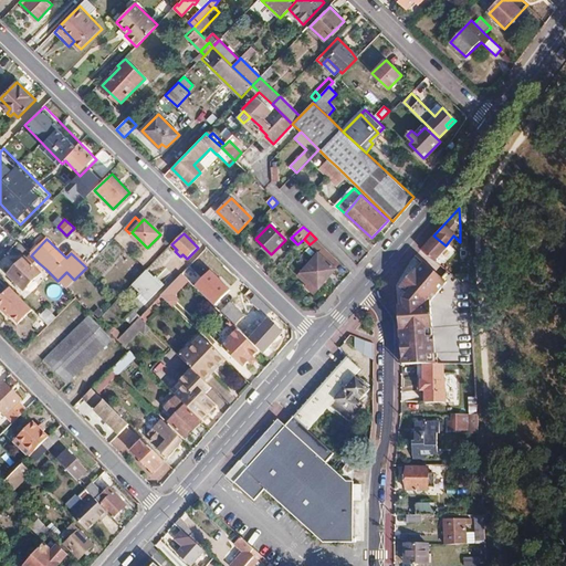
[(324,247),(318,252),(336,269),(342,263),(324,247)]
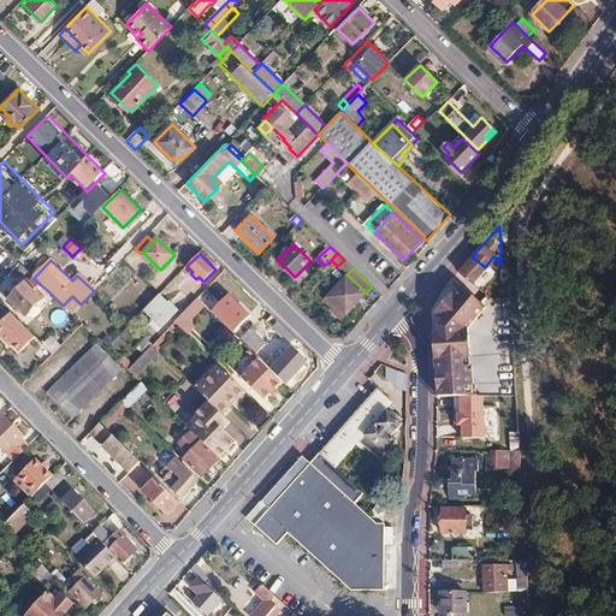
[(344,318),(366,292),(347,274),(325,301),(344,318)]
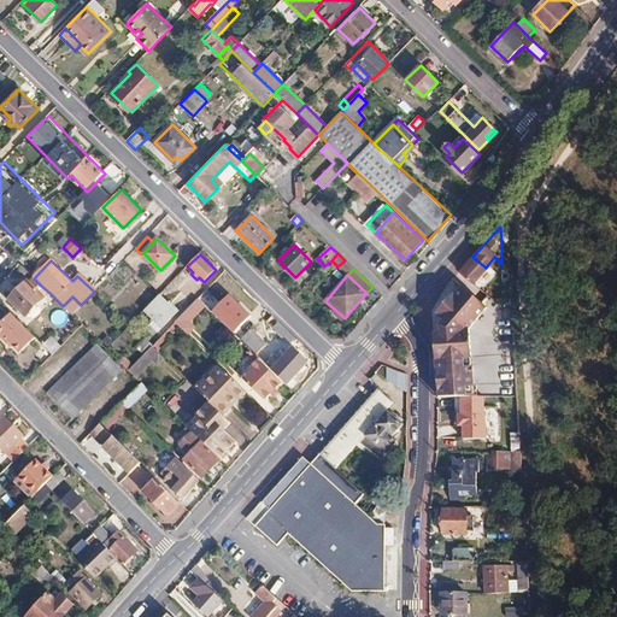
[(34,278),(29,282),(28,281),(9,300),(27,318),(46,299),(45,298),(50,293),(41,286),(34,278)]
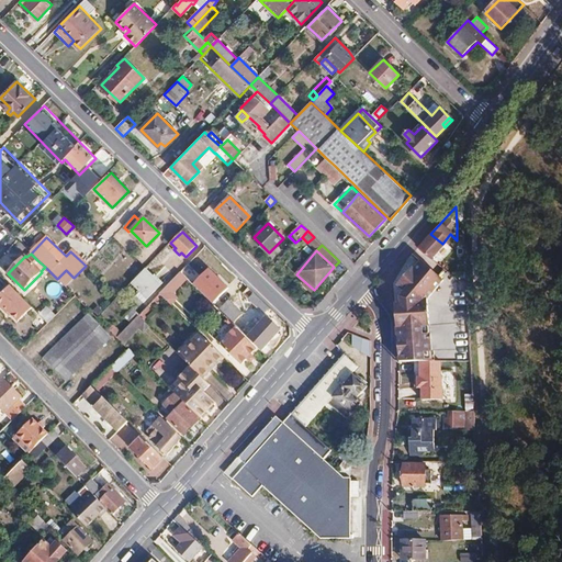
[(420,261),(414,269),(416,272),(424,265),(420,261)]
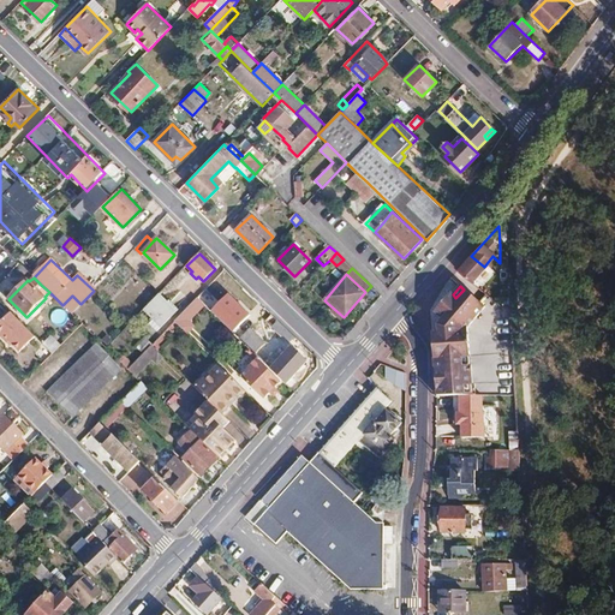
[(448,333),(439,333),(436,333),(439,358),(471,354),(467,328),(484,308),(464,290),(455,298),(453,294),(451,293),(435,311),(443,320),(447,322),(448,333)]
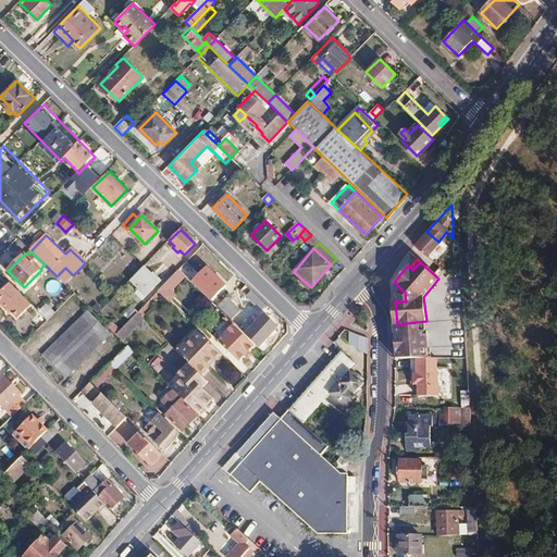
[(65,268),(57,276),(58,277),(64,284),(73,275),(65,268)]
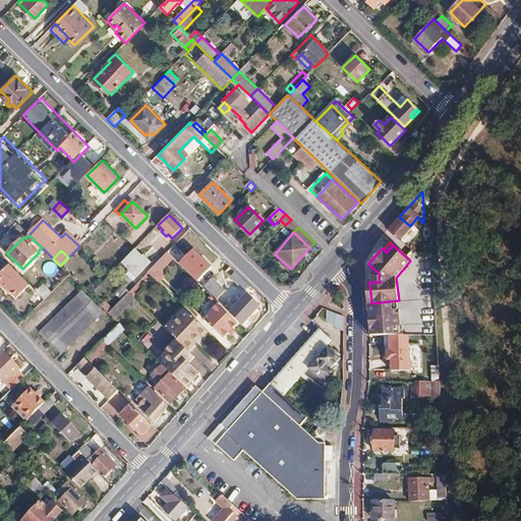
[(149,266),(133,250),(122,264),(134,275),(130,278),(133,281),(149,266)]
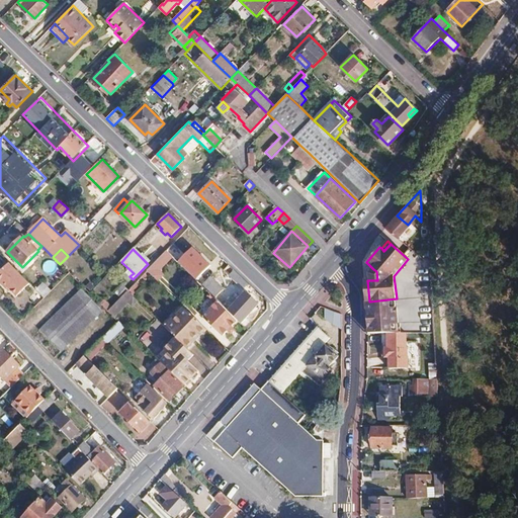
[(153,276),(172,256),(167,251),(147,271),(153,276)]
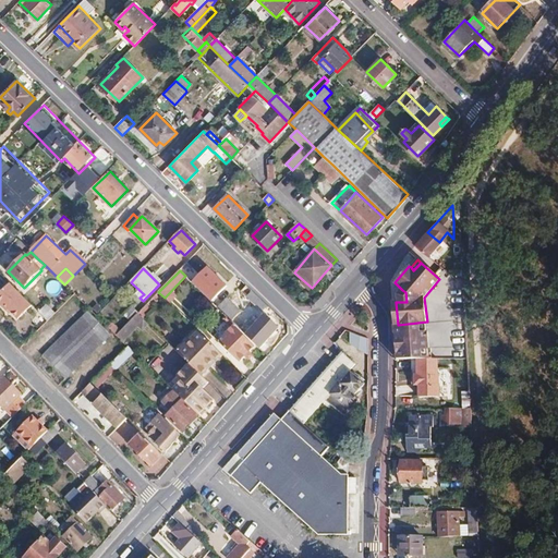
[(33,306),(11,284),(0,294),(0,302),(9,312),(11,310),(20,318),(33,306)]
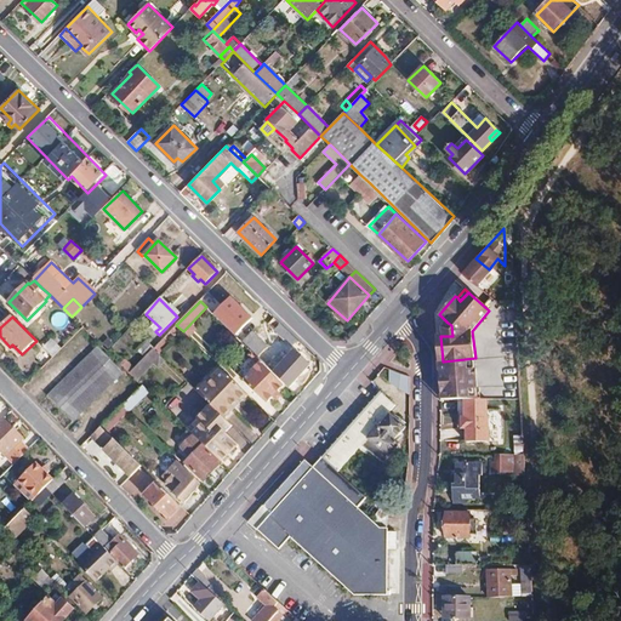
[(289,330),(274,318),(268,324),(283,337),(289,330)]
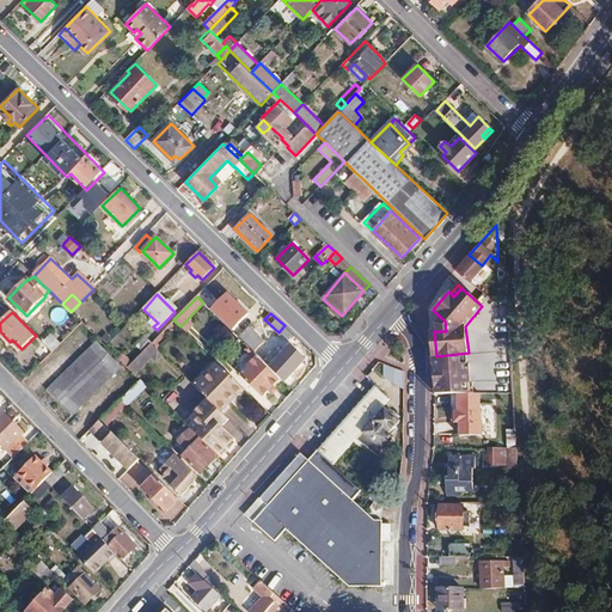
[(83,323),(73,314),(67,320),(75,329),(83,323)]
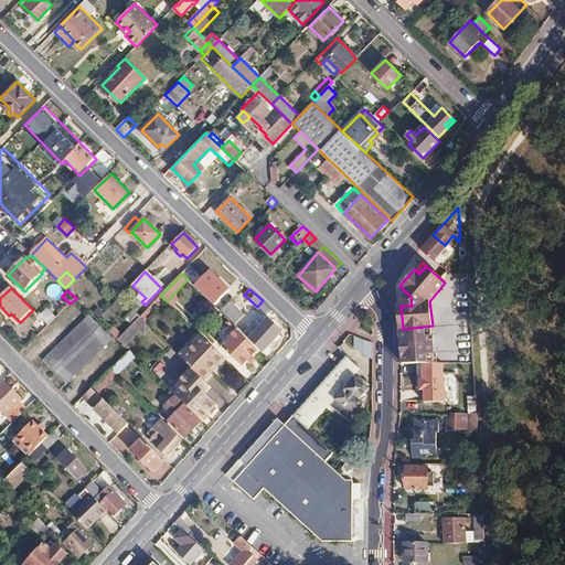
[(266,305),(263,300),(257,307),(265,315),(270,309),(266,305)]
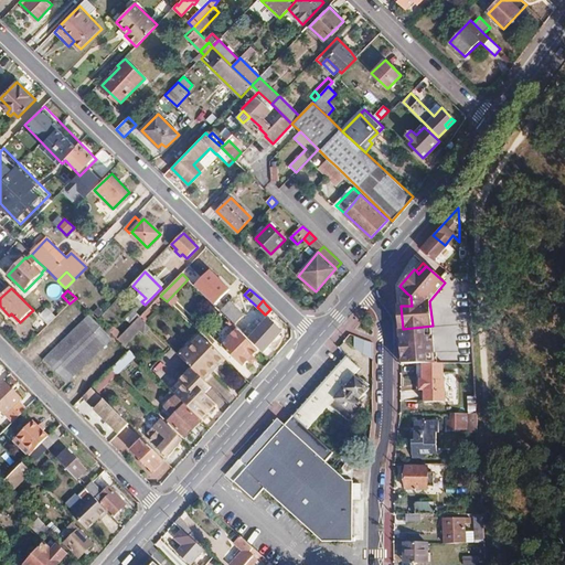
[(230,302),(222,310),(235,323),(243,316),(230,302)]
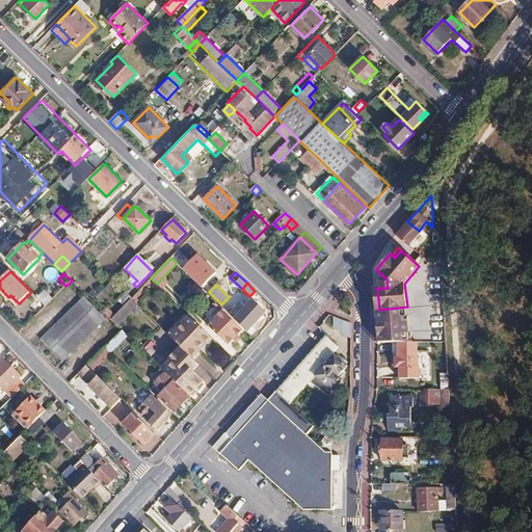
[(98,295),(92,289),(88,294),(94,299),(98,295)]
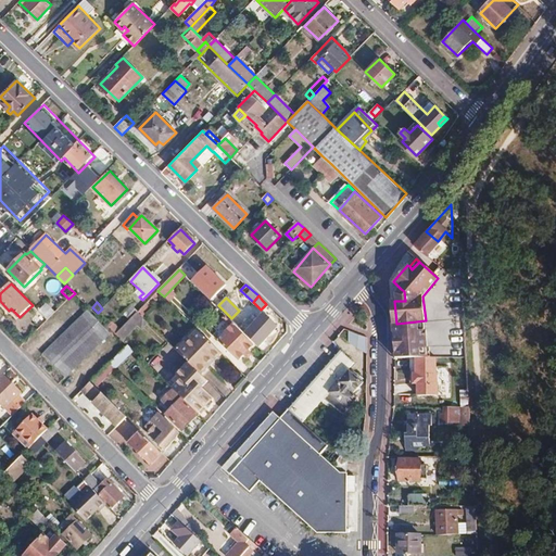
[(266,304),(261,310),(264,314),(266,316),(273,310),(266,304)]
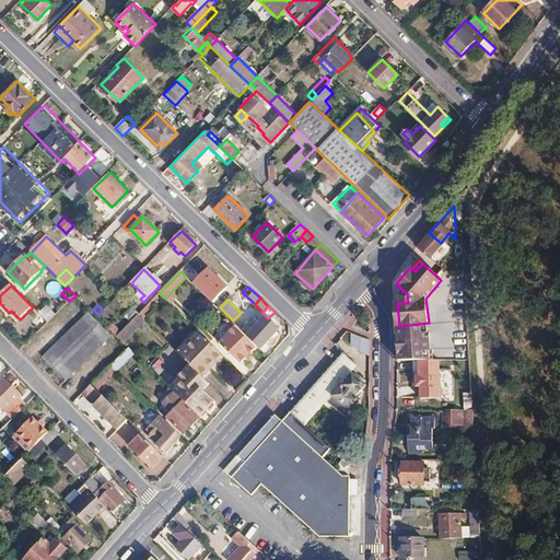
[(45,307),(38,314),(48,323),(54,317),(45,307)]
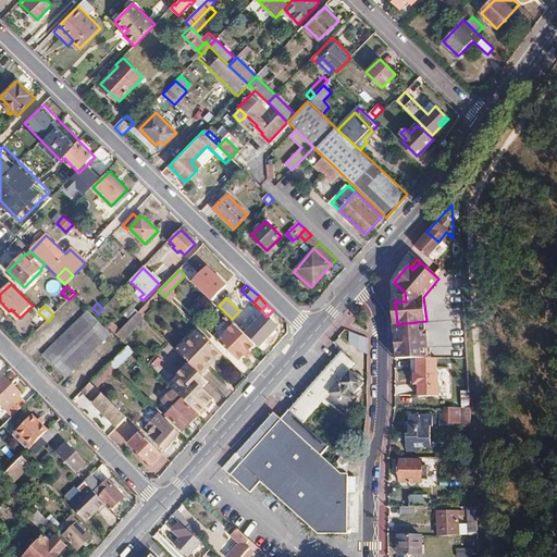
[(130,321),(138,312),(138,311),(133,307),(125,316),(130,321)]
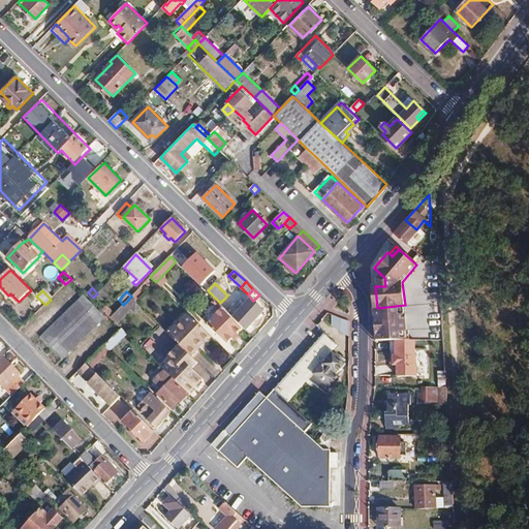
[(105,317),(84,296),(41,337),(63,360),(105,317)]
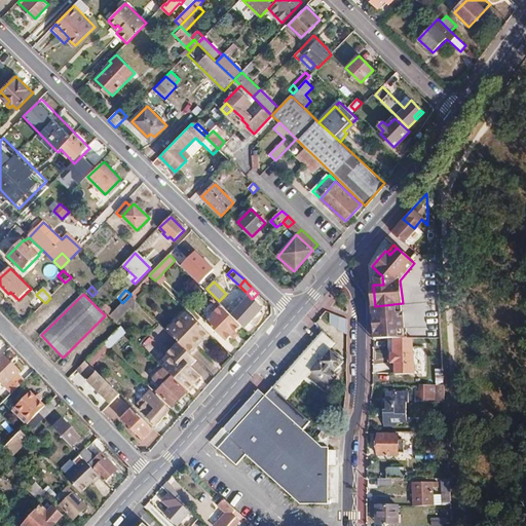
[(114,311),(110,315),(111,317),(115,322),(130,306),(136,311),(141,305),(130,295),(122,303),(114,311)]
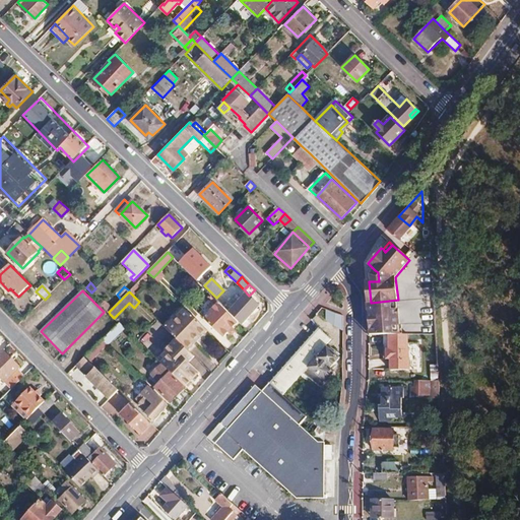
[(249,296),(247,294),(233,309),(246,321),(261,306),(249,296)]
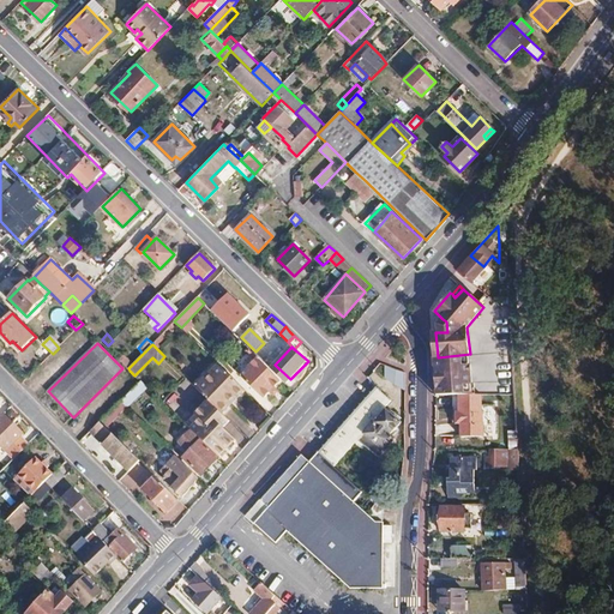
[(435,367),(439,367),(470,365),(470,354),(438,357),(434,357),(435,367)]
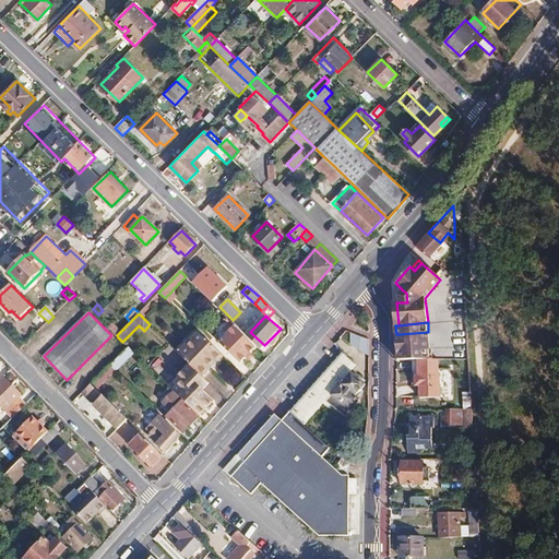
[(117,335),(121,331),(114,324),(109,329),(117,335)]
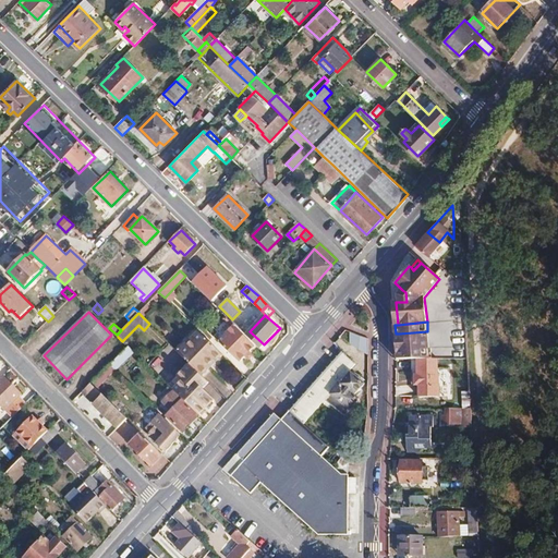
[(250,351),(255,346),(234,325),(219,341),(240,362),(245,355),(250,351)]
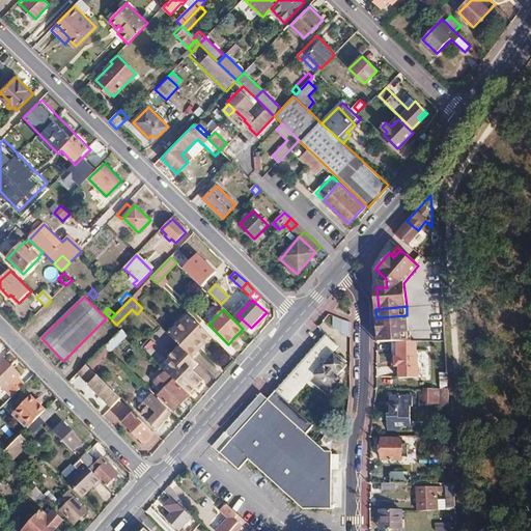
[(348,322),(330,314),(325,322),(347,338),(348,322)]
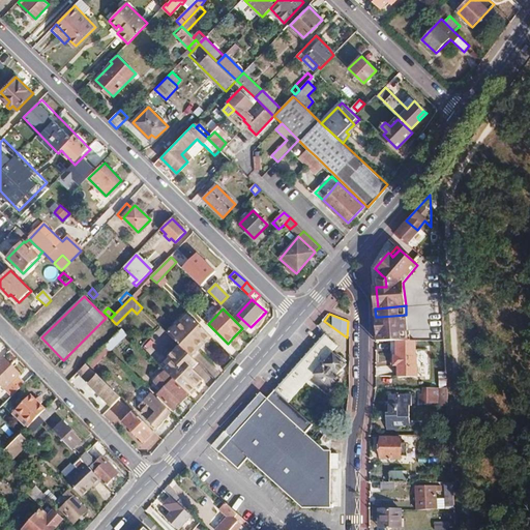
[(381,341),(389,341),(403,342),(409,342),(406,315),(379,317),(381,341)]
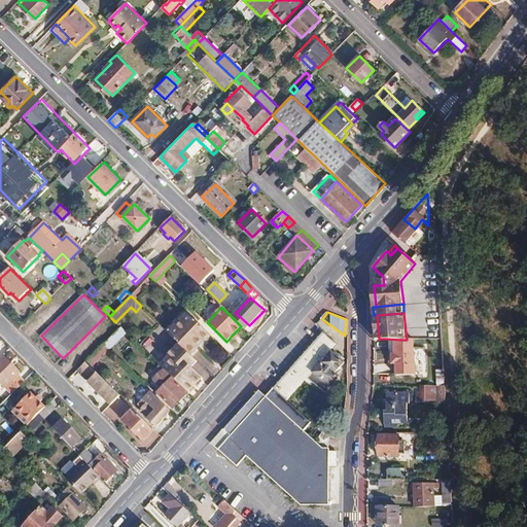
[(182,346),(194,357),(201,351),(198,348),(204,341),(207,344),(213,338),(191,317),(172,336),(180,344),(182,346)]
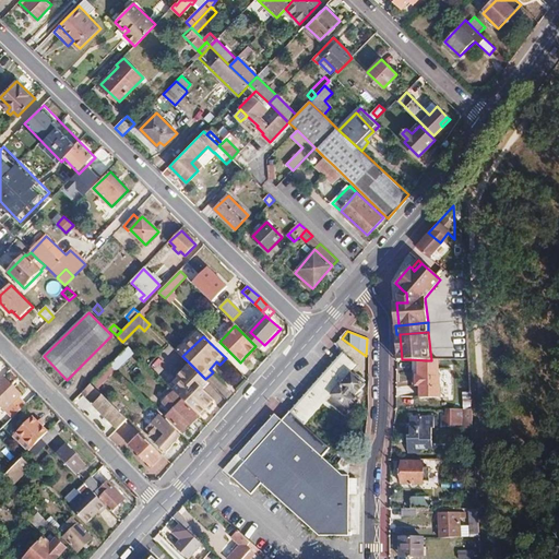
[(129,347),(92,383),(97,389),(134,353),(129,347)]
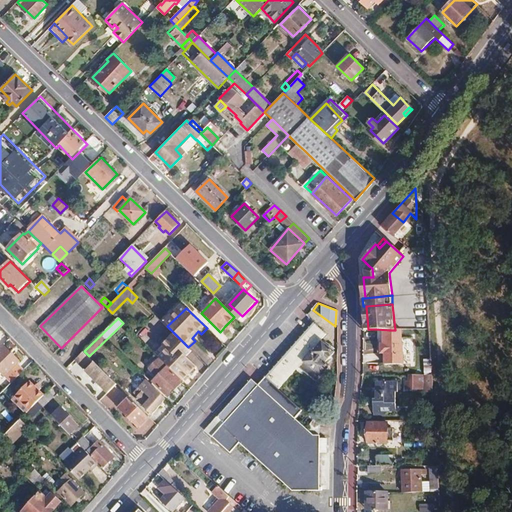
[(327,334),(314,322),(283,358),(295,370),(296,370),(298,372),(301,369),(299,368),(312,351),(315,353),(323,342),(321,341),(327,334)]
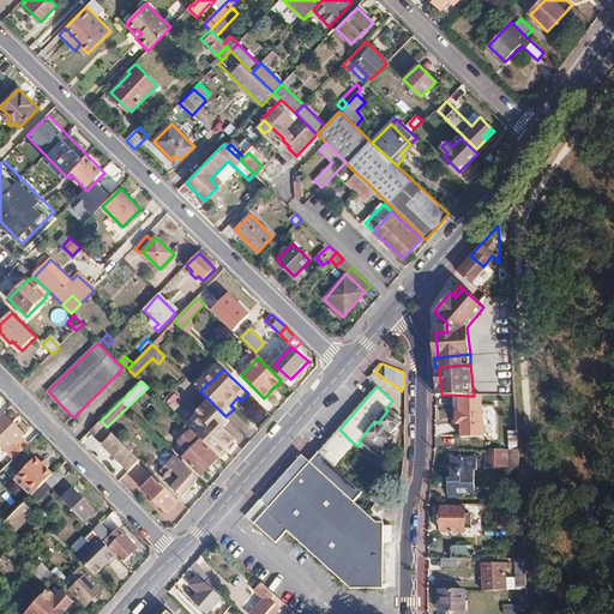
[(467,396),(451,395),(451,435),(474,434),(474,398),(467,398),(467,396)]
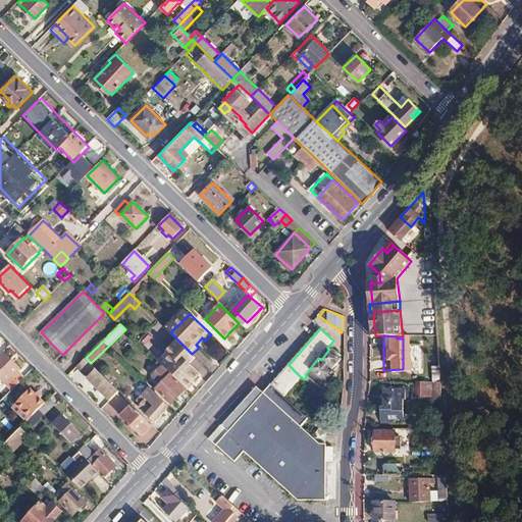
[(214,337),(205,347),(219,362),(228,353),(214,337)]
